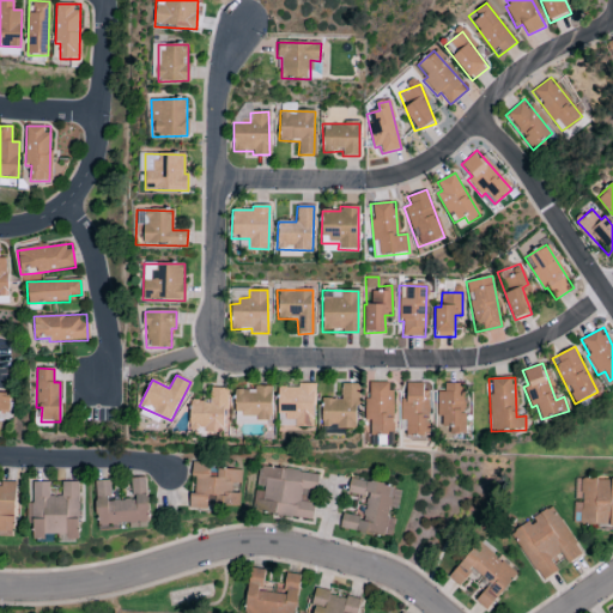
[(366,422),(370,422),(369,434),(392,435),(393,383),(366,382),(366,422)]
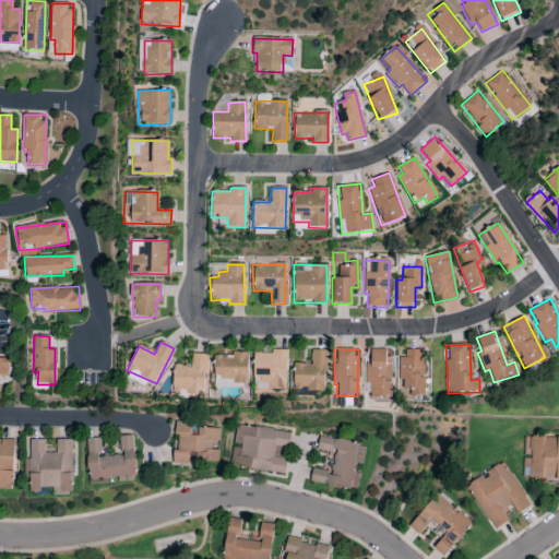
[(286,390),(287,351),(272,349),(272,354),(253,354),(253,389),(286,390)]
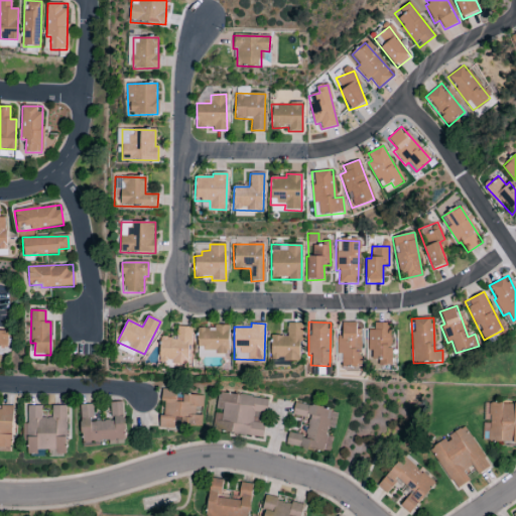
[(359,351),(359,323),(342,323),(342,337),(337,337),(337,354),(342,354),(342,367),(361,367),(361,351),(359,351)]
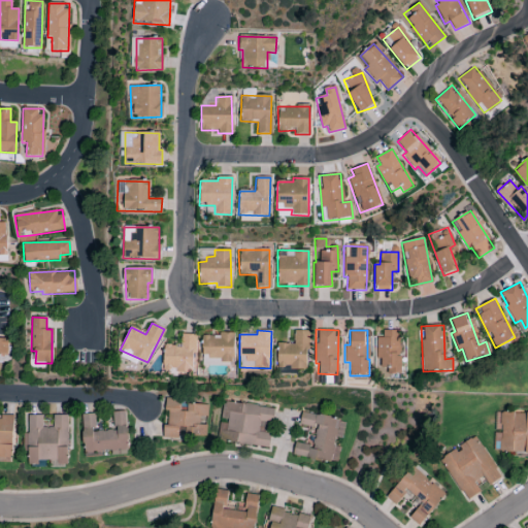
[(378,366),(388,366),(388,374),(401,374),(401,357),(399,357),(399,331),(378,330),(378,366)]
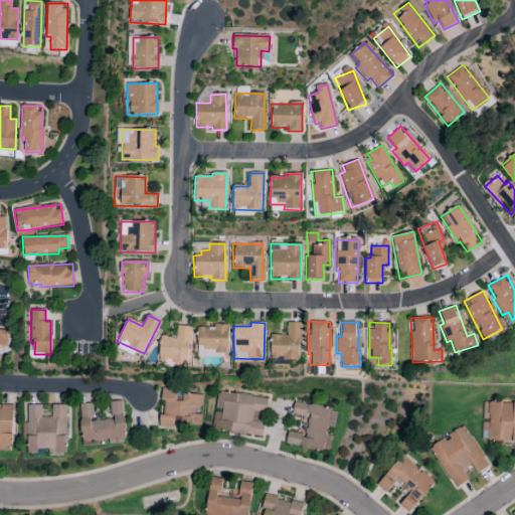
[(301,323),(287,323),(287,336),(271,335),(271,359),(300,360),(301,323)]
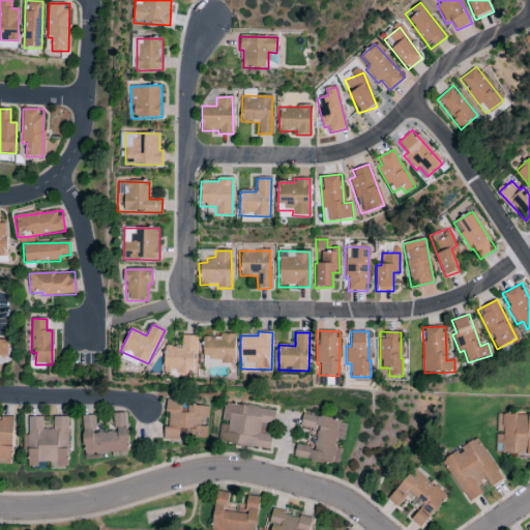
[(163,374),(177,374),(177,377),(197,378),(198,335),(182,335),(181,347),(164,347),(163,374)]
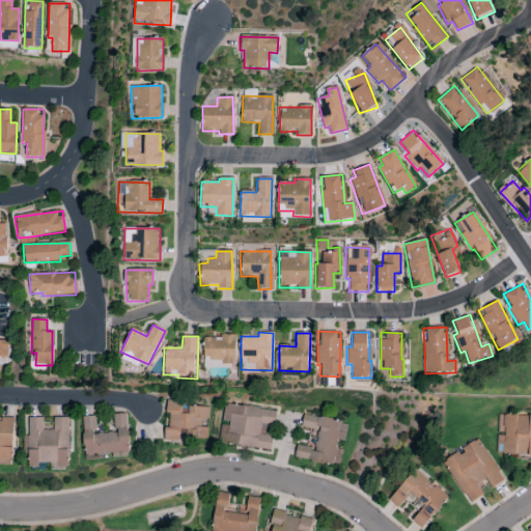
[(203,336),(203,362),(234,363),(235,337),(203,336)]
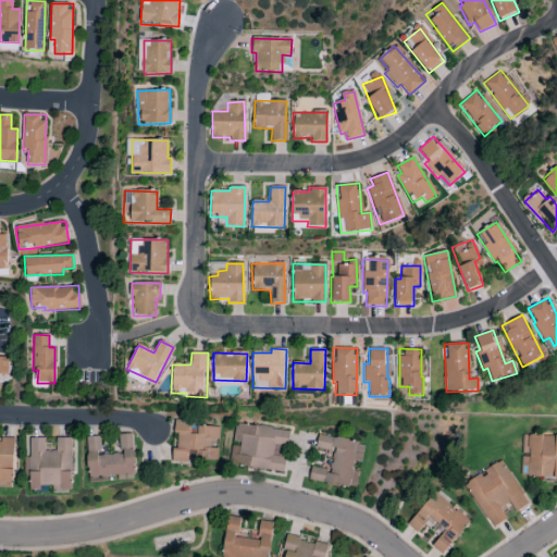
[(218,460),(218,449),(209,449),(209,440),(219,440),(219,426),(197,426),(196,434),(189,434),(189,420),(174,420),(173,462),(188,462),(188,450),(195,452),(195,460),(218,460)]
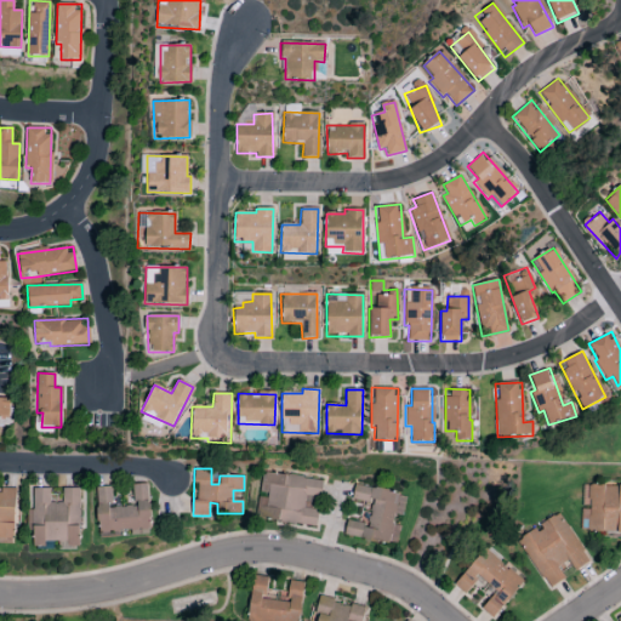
[(323,480),(262,473),(260,495),(258,495),(256,519),(315,527),(318,510),(312,510),(313,496),(320,496),(323,480)]
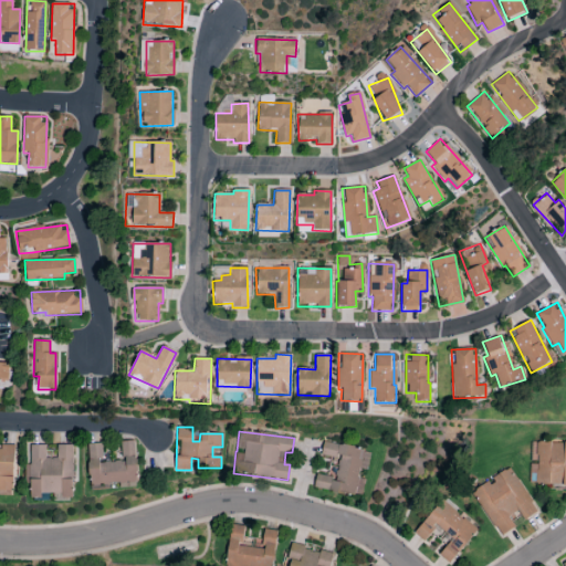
[(88,484),(136,484),(136,441),(121,441),(122,461),(102,462),(102,444),(88,444),(88,484)]
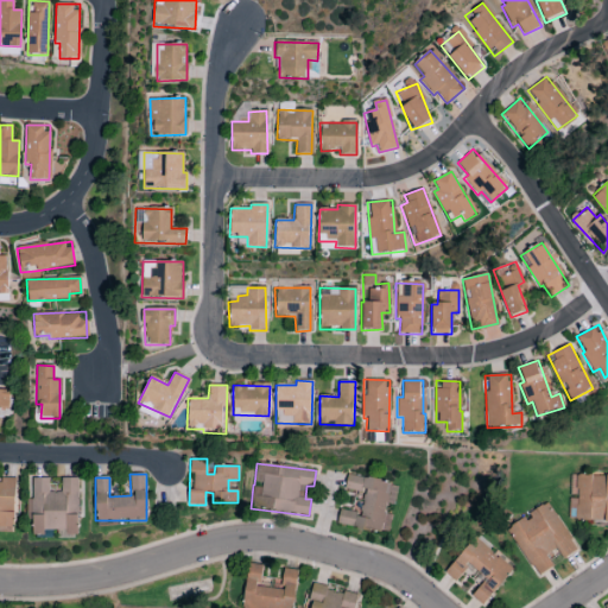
[(607,475),(577,475),(577,500),(569,500),(569,508),(576,508),(576,521),(607,521),(607,475)]
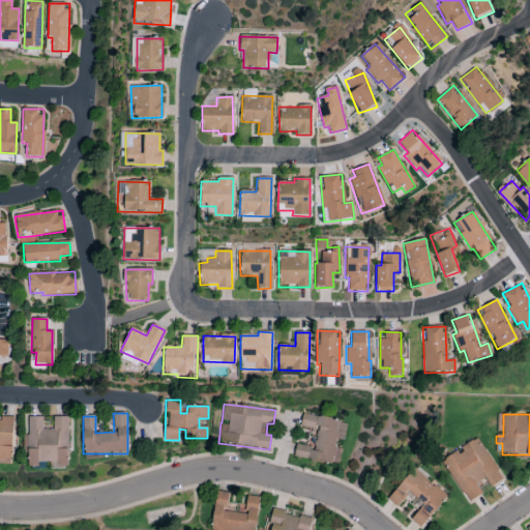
[(294,459),(339,465),(342,444),(344,444),(347,420),(301,415),(300,428),(316,429),(314,447),(295,445),(294,459)]
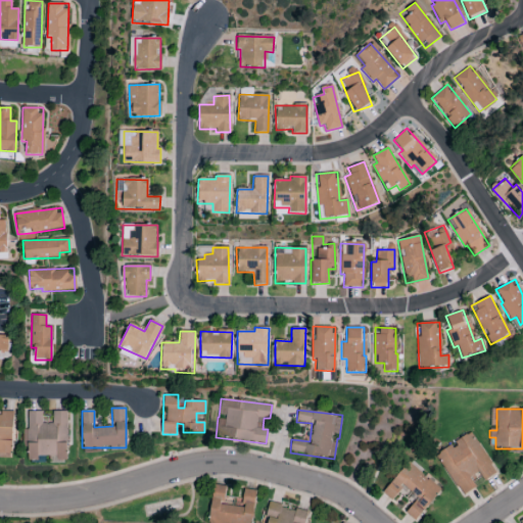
[(12,412),(0,411),(0,413),(0,453),(11,454),(12,412)]
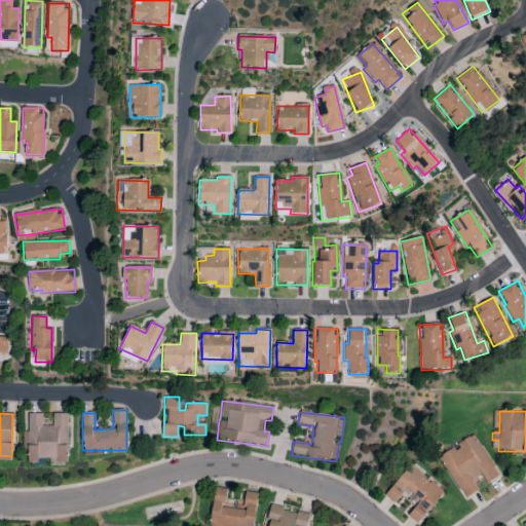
[(67,463),(67,414),(52,414),(52,426),(42,426),(42,414),(28,414),(28,463),(37,463),(37,459),(58,459),(58,463),(67,463)]
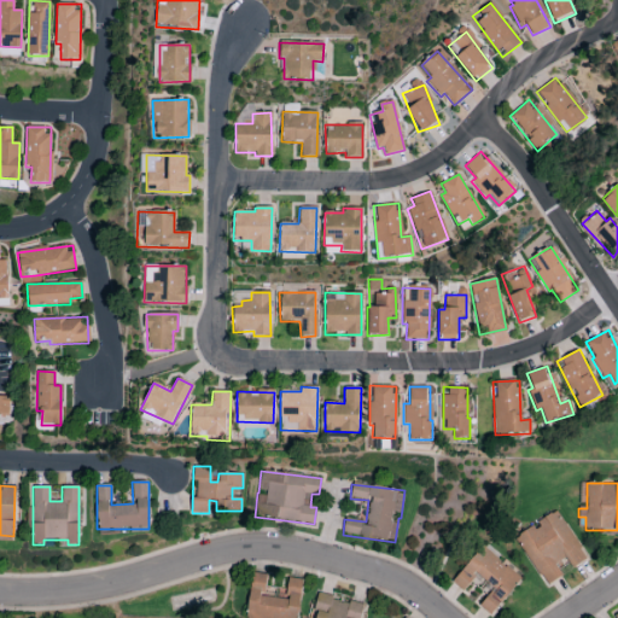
[(514,537),(546,587),(561,576),(554,565),(565,558),(572,569),(587,559),(557,511),(534,524),(534,525),(514,537)]
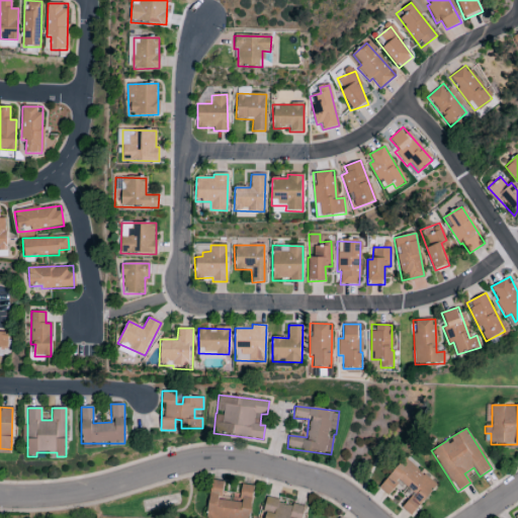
[(378,489),(387,496),(398,484),(412,495),(402,509),(411,516),(436,485),(403,458),(378,489)]
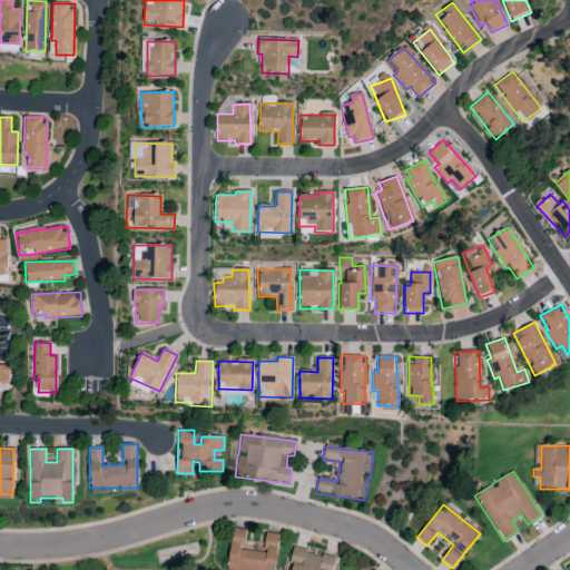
[(274,569),(278,534),(266,533),(264,544),(245,541),(246,530),(233,528),(226,569),(274,569)]
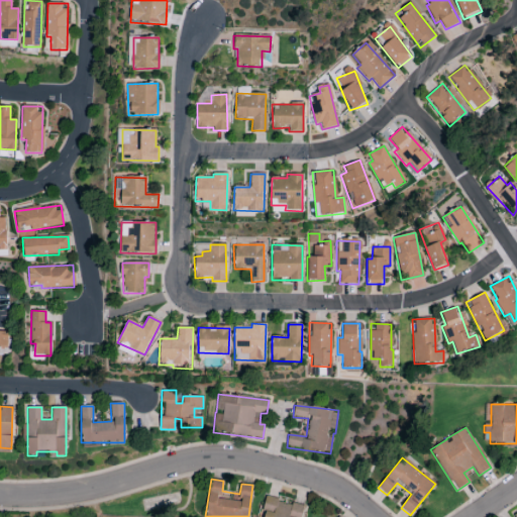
[(301,516),(304,506),(265,498),(260,516),(301,516)]
